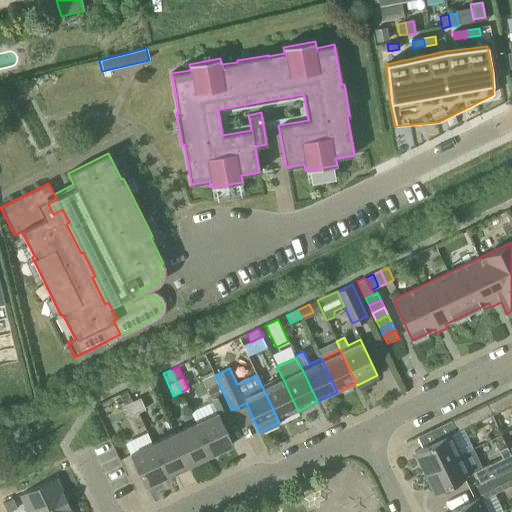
[(282,377),(262,386),(278,420),(298,411),(282,377)]
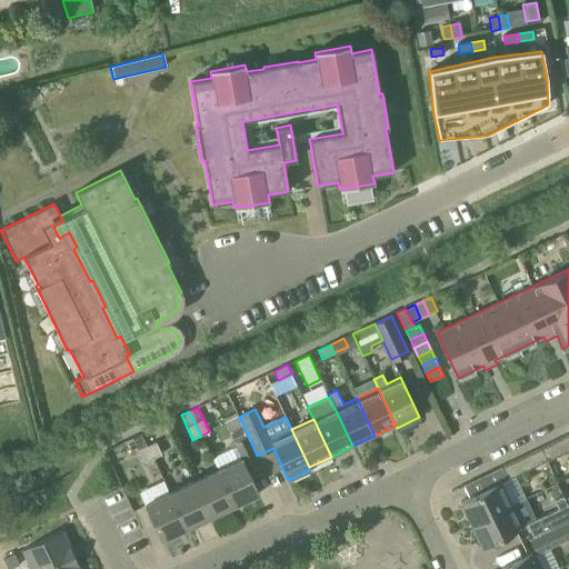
[(568,435),(541,448),(547,461),(568,450),(568,435)]
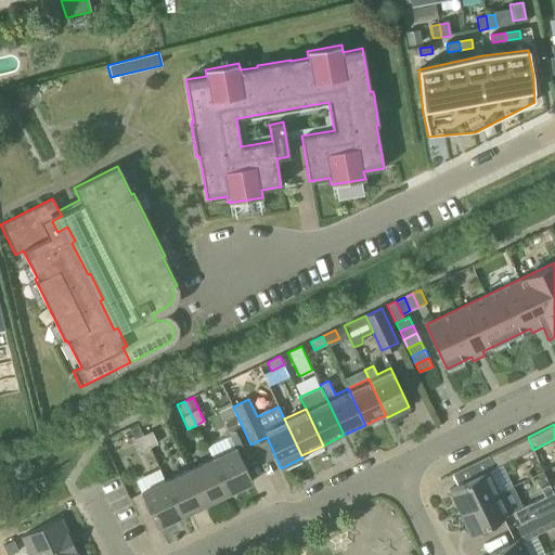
[(136,439),(143,436),(139,426),(130,429),(136,439)]
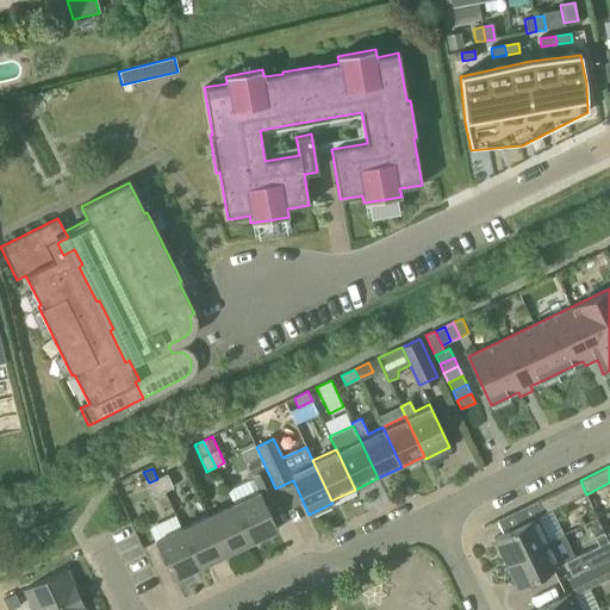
[(232,504),(250,542),(278,529),(266,505),(279,499),(267,473),(254,480),(260,491),(232,504)]
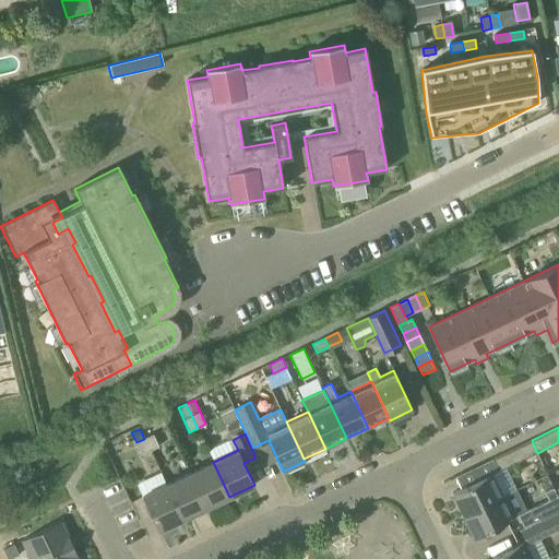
[(144,439),(150,451),(158,447),(153,435),(144,439)]
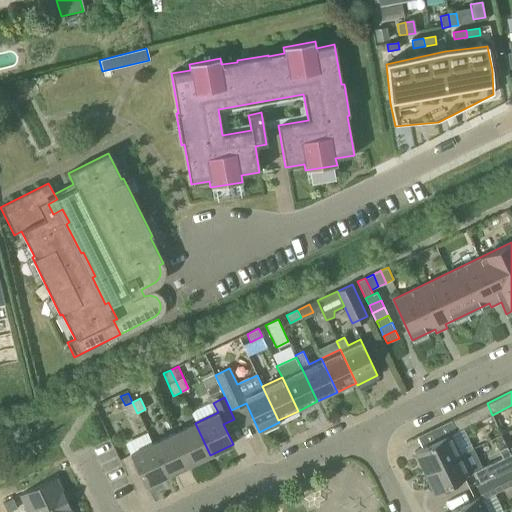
[(137,413),(132,402),(125,405),(130,416),(137,413)]
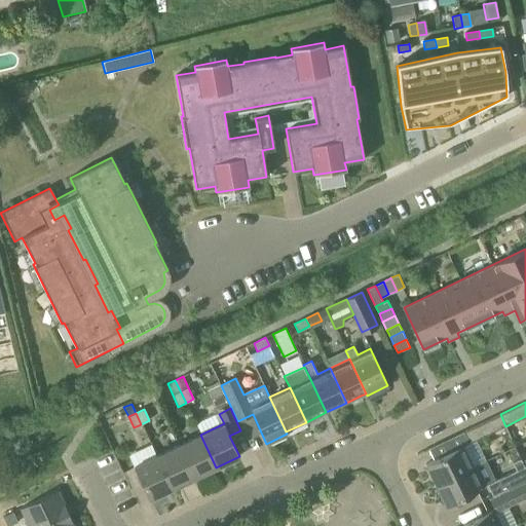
[(500,414),(463,431),(470,444),(505,426),(500,414)]
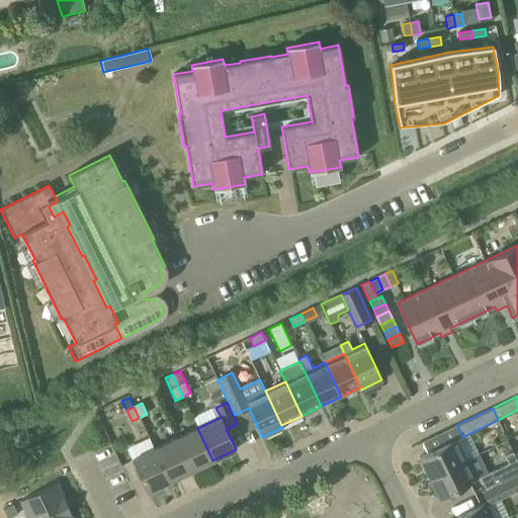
[(197,428),(175,438),(190,470),(212,460),(197,428)]
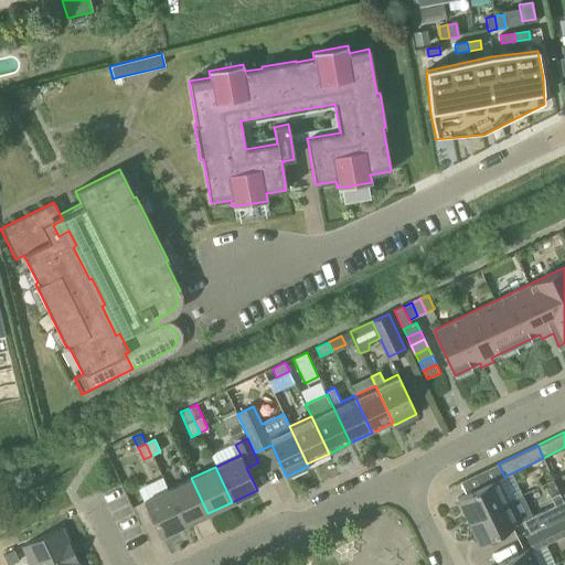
[(168,489),(184,524),(208,513),(191,478),(168,489)]
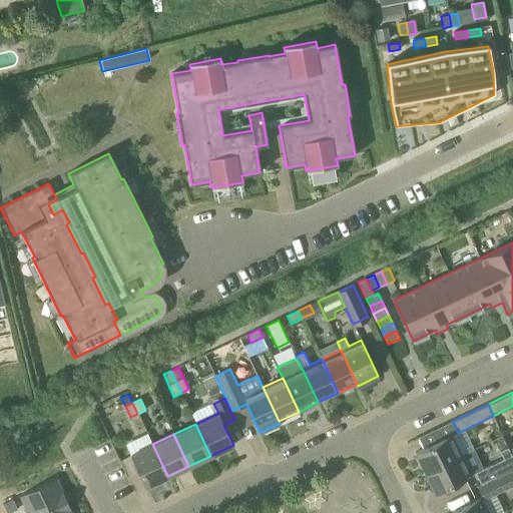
[(415,453),(425,473),(461,456),(452,436),(415,453)]
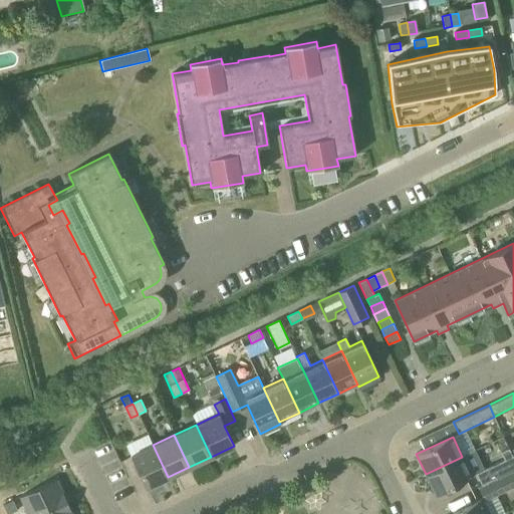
[(168,477),(153,445),(131,456),(146,488),(168,477)]
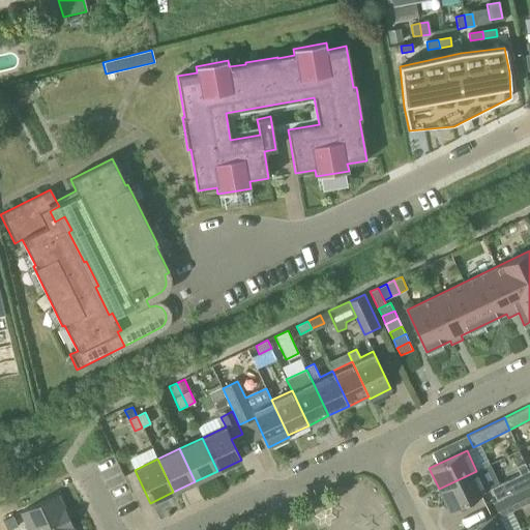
[(489,490),(494,502),(529,484),(529,473),(526,465),(525,463),(516,467),(518,475),(489,490)]
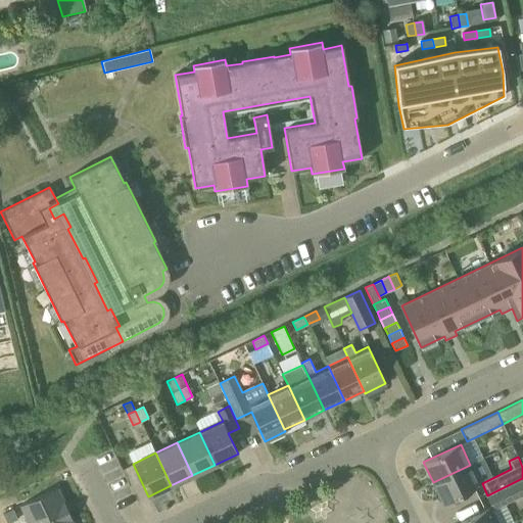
[(470,465),(433,482),(443,503),(480,485),(470,465)]
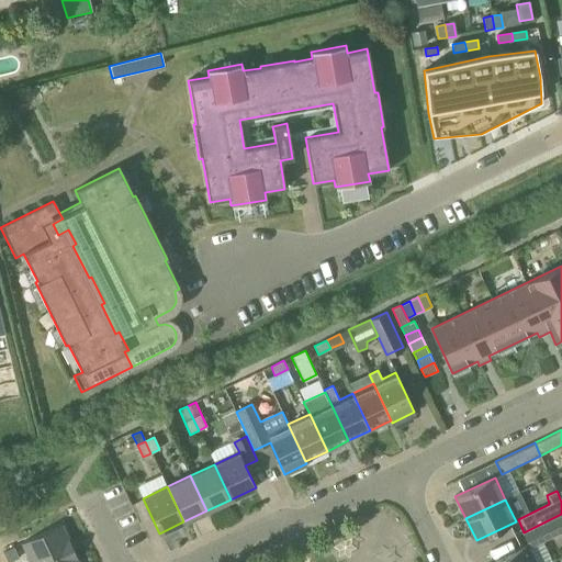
[(561,514),(524,532),(531,547),(561,531),(561,514)]
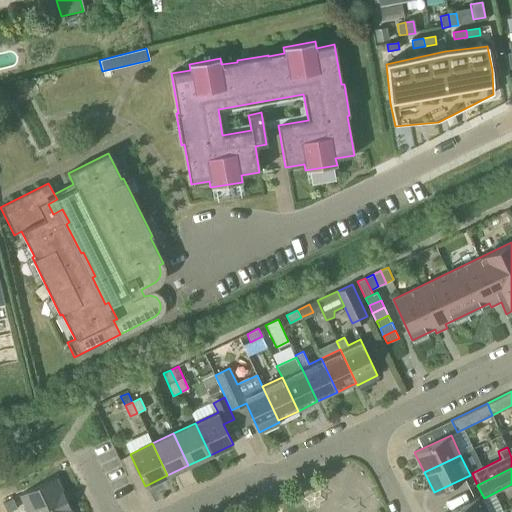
[(20,495),(28,511),(40,511),(66,500),(56,478),(20,495)]
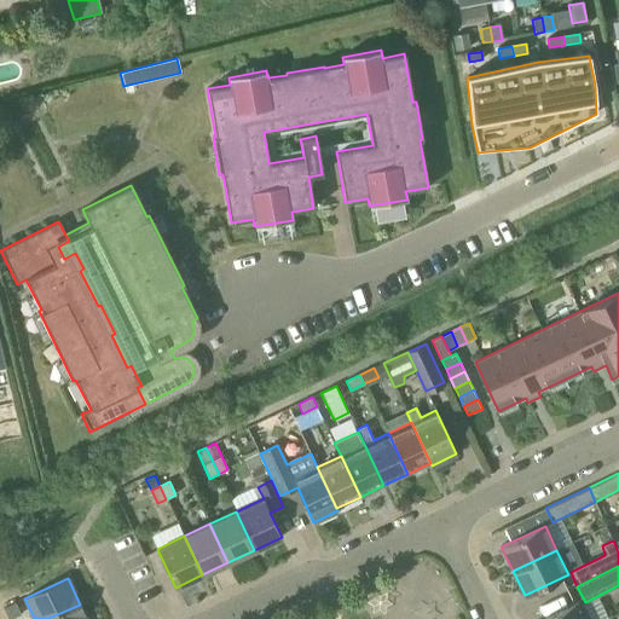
[(542,618),(589,618),(580,601),(542,618)]
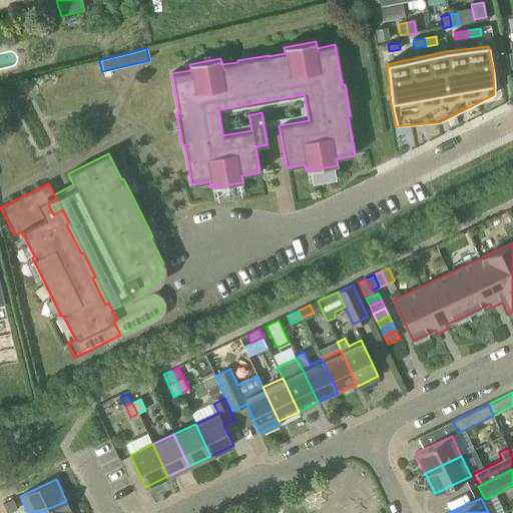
[(3,505),(7,512),(8,512),(16,509),(12,501),(3,505)]
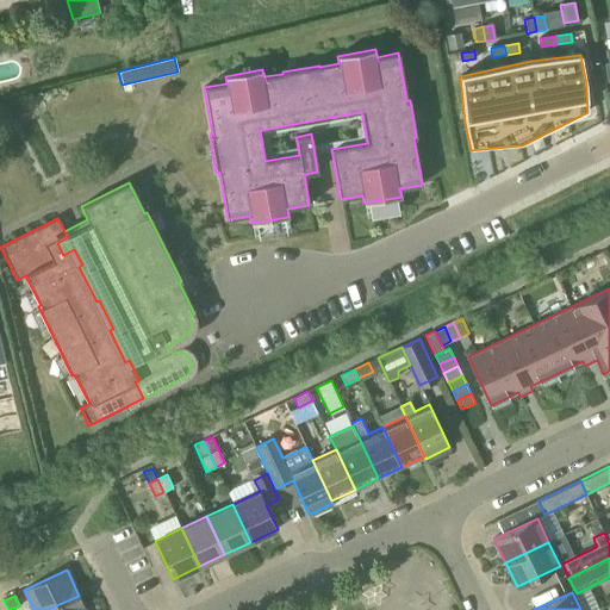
[(86,609),(79,596),(48,609),(86,609)]
